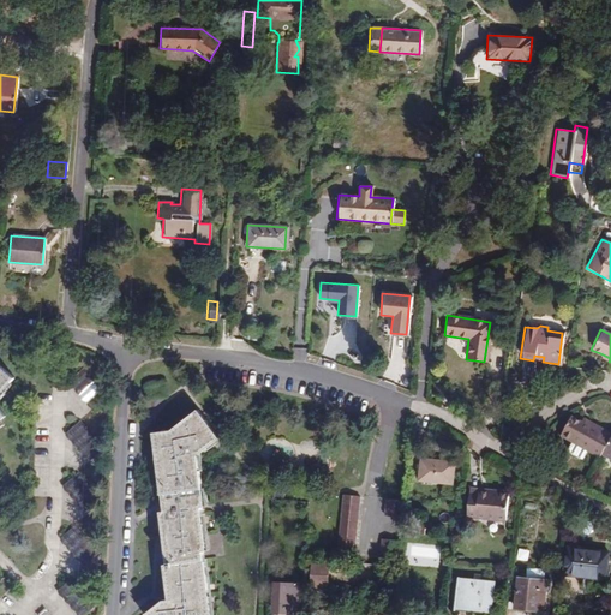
[(0,418),(4,416),(0,411),(0,392),(12,377),(0,366),(0,418)]
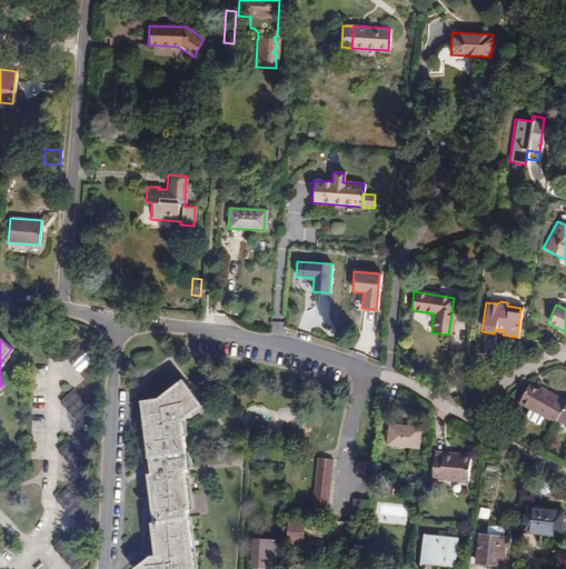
[(97,366),(73,341),(61,352),(85,377),(97,366)]
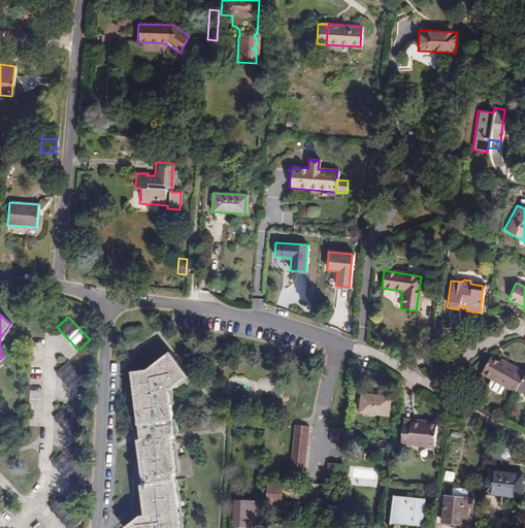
[(493,318),(485,317),(483,325),(492,327),(493,318)]
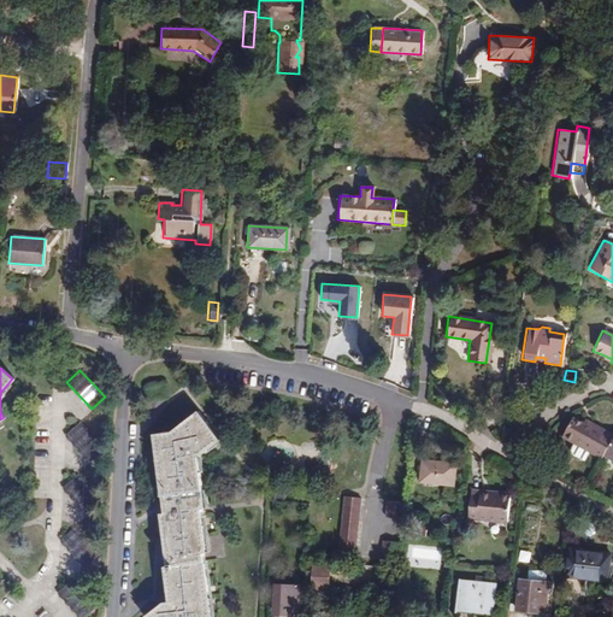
[(161,383),(146,386),(147,398),(163,397),(161,383)]
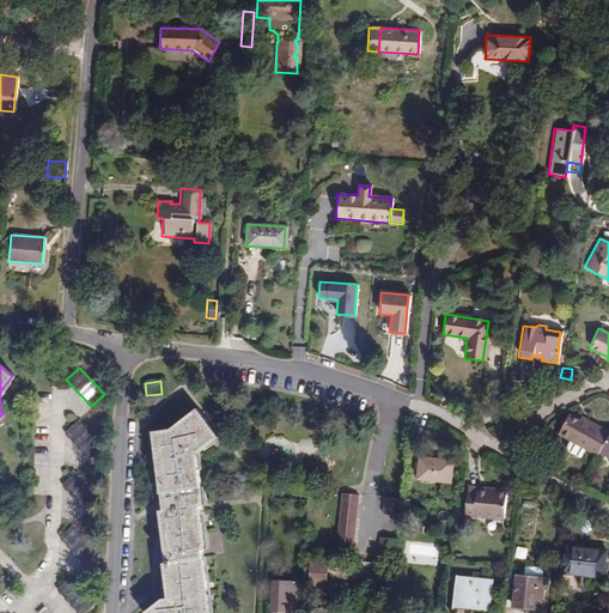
[(169,428),(151,431),(162,509),(157,509),(165,562),(160,563),(165,598),(160,598),(142,612),(208,612),(200,550),(205,548),(199,505),(202,504),(195,451),(198,451),(218,436),(195,407),(169,428)]
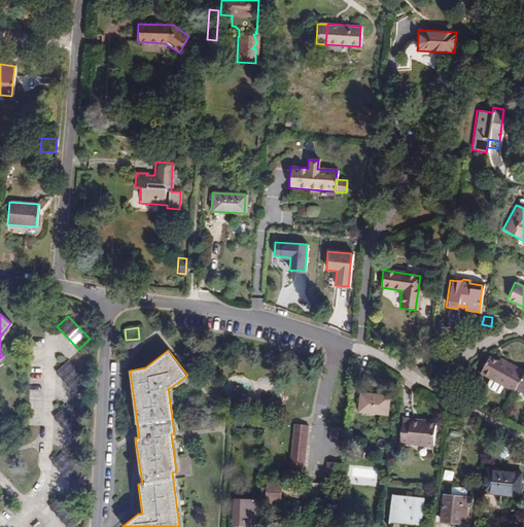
[(478,373),(512,392),(514,389),(523,373),(505,362),(504,365),(496,360),(488,356),(478,373)]
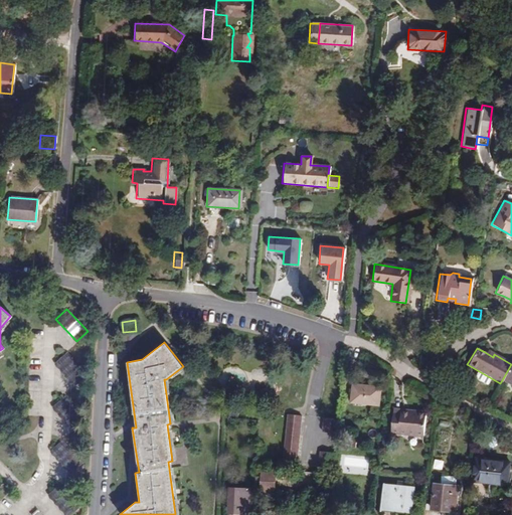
[(86,375),(64,352),(53,362),(74,385),(86,375)]
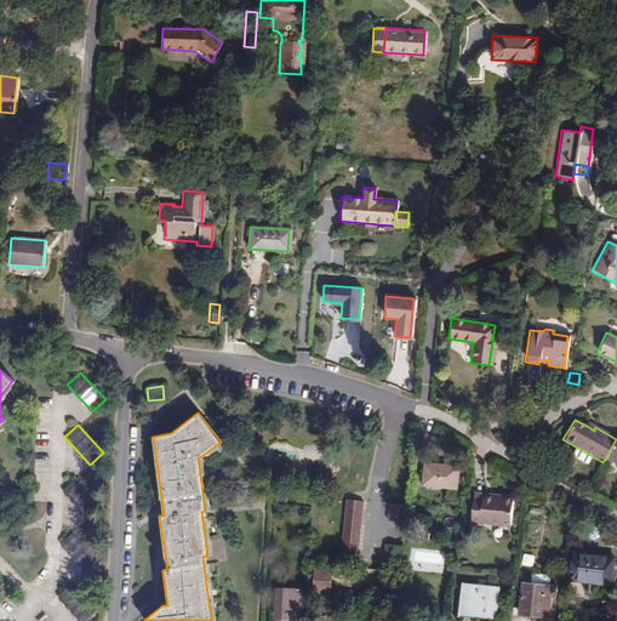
[(616,436),(616,439),(605,459),(616,465),(616,436)]
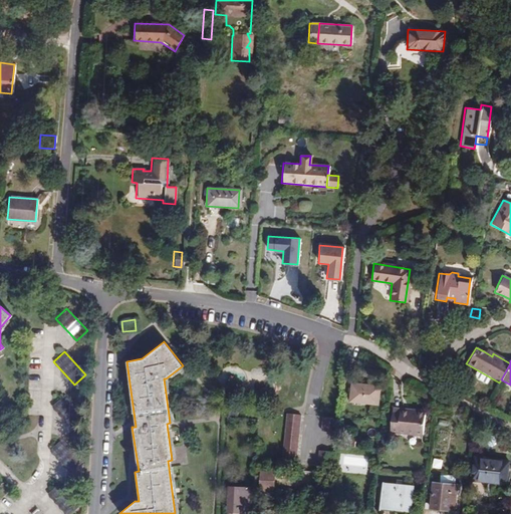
[(377,387),(350,383),(348,402),(376,405),(377,387)]
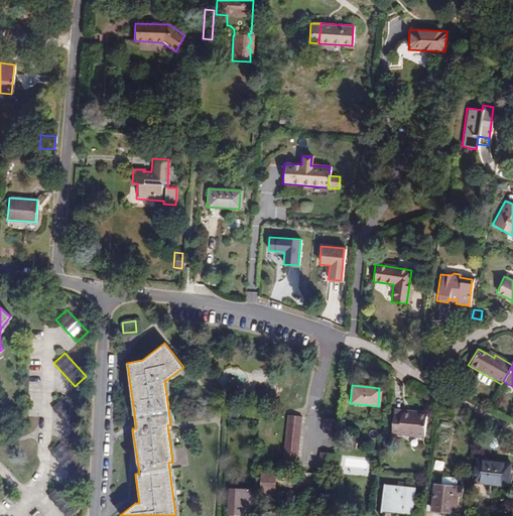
[(399,416),(391,415),(389,434),(422,438),(424,419),(409,417),(409,414),(399,413),(399,416)]
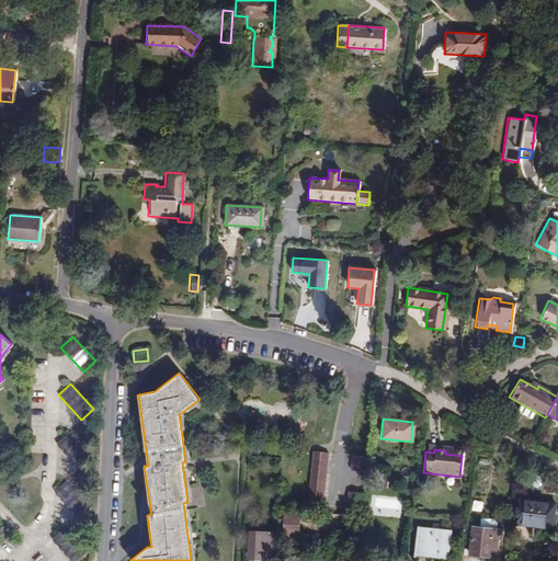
[(307,502),(321,504),(328,453),(314,451),(307,502)]
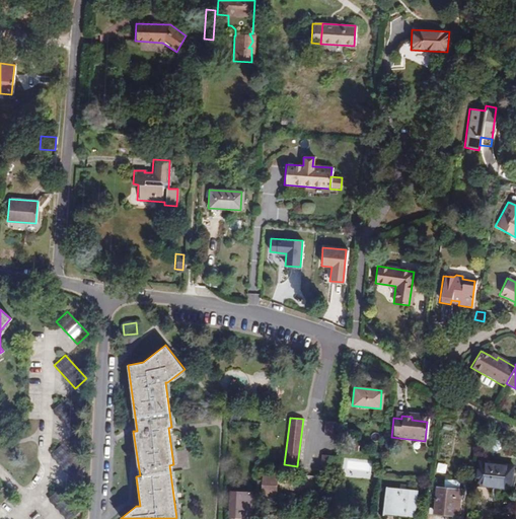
[(338,423),(323,422),(322,435),(336,437),(338,423)]
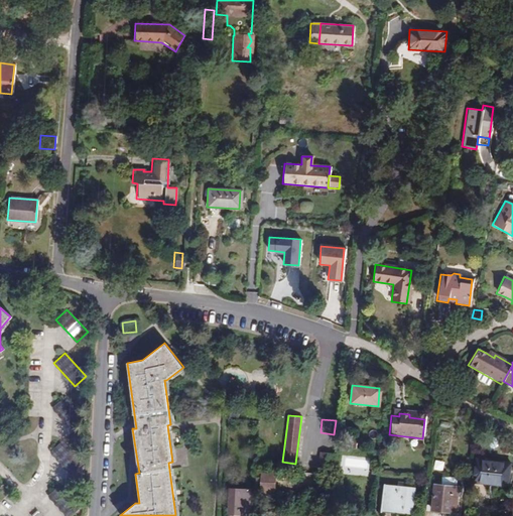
[(345,447),(354,448),(356,439),(347,438),(345,447)]
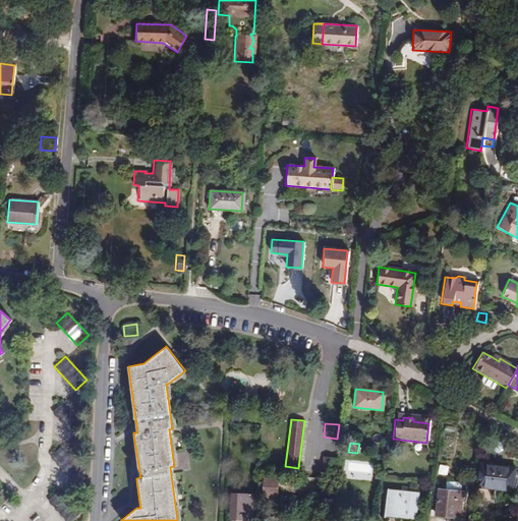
[(336,458),(322,457),(321,470),(334,472),(336,458)]
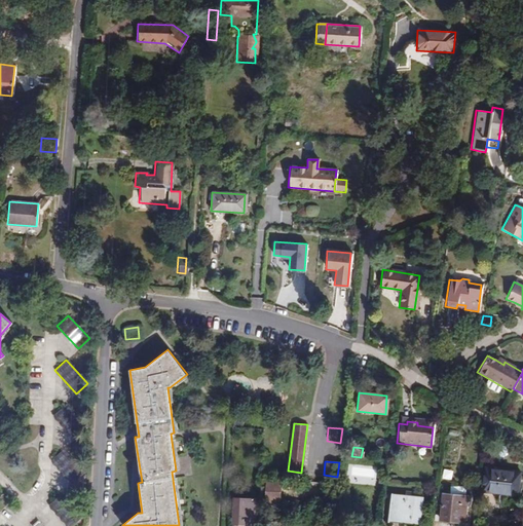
[(288,478),(300,480),(301,473),(288,471),(288,478)]
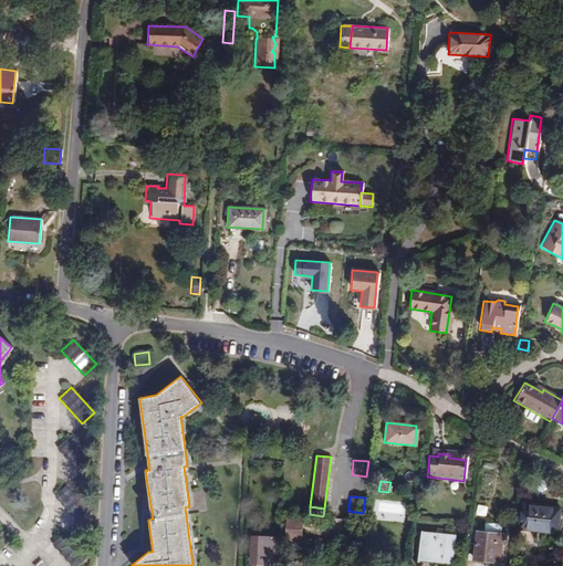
[(539,533),(554,534),(556,510),(520,506),(518,527),(539,531),(539,533)]
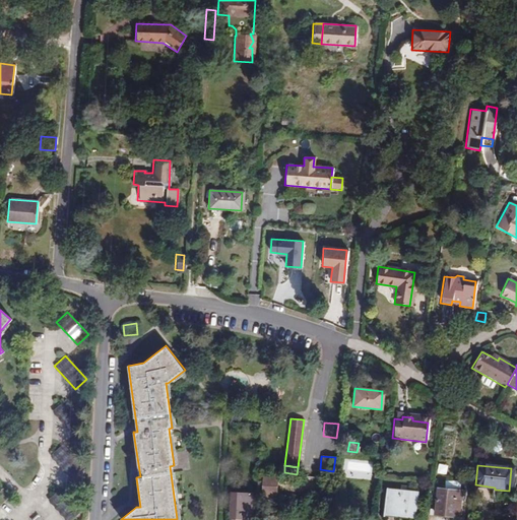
[(263,471),(261,494),(276,495),(277,472),(263,471)]
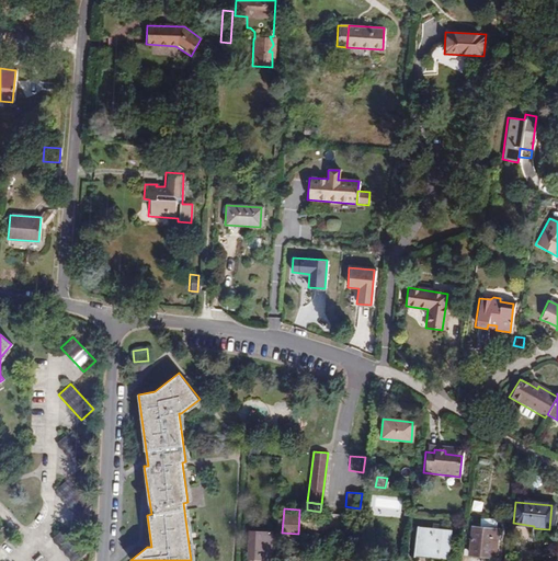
[(64,527),(52,537),(71,560),(75,560),(86,551),(64,527)]
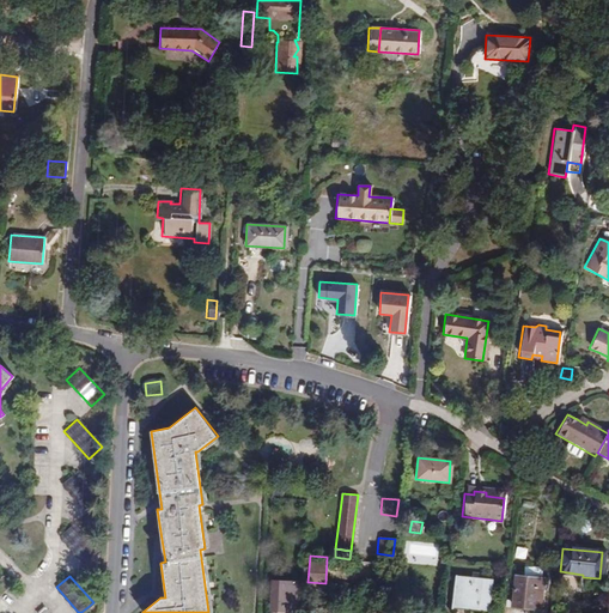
[(491,580),(455,576),(452,605),(488,608),(491,580)]
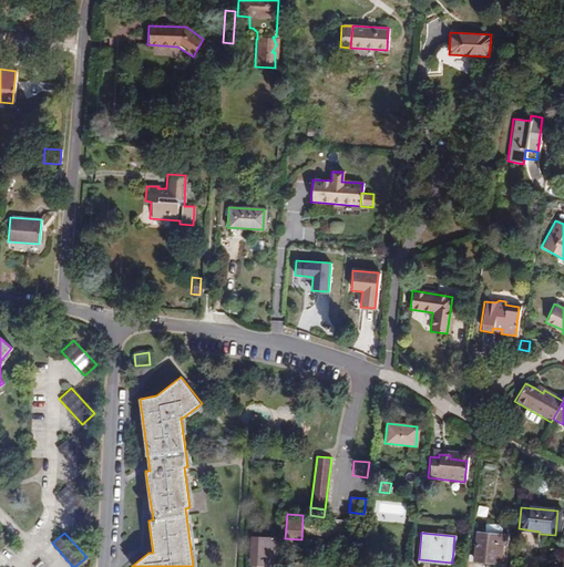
[(501,535),(475,533),(473,560),(499,563),(501,535)]
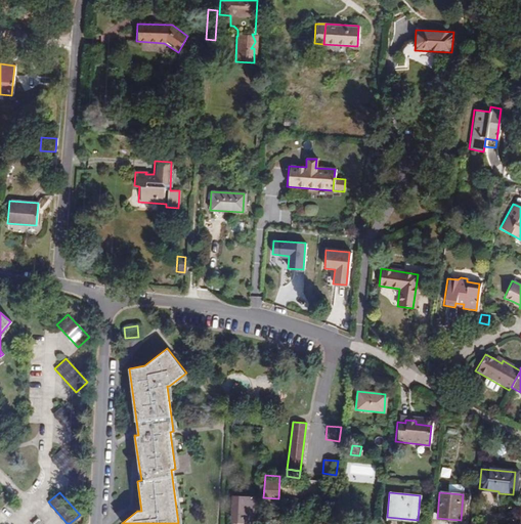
[(253,497),(232,496),(231,521),(252,522),(253,497)]
